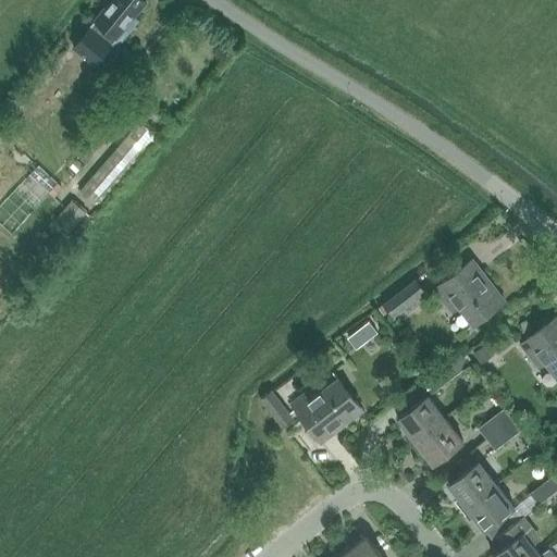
[(91,26),(73,49),(95,66),(113,44),(116,47),(120,42),(130,29),(126,27),(146,2),(143,0),(112,0),(95,22),(91,26)]
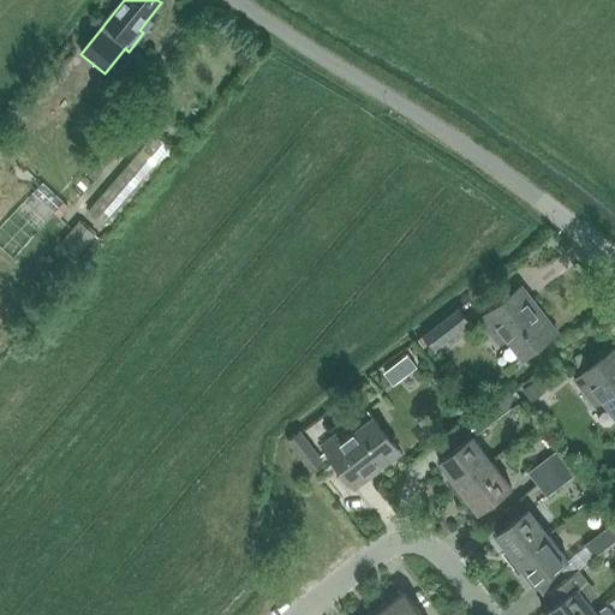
[(94,202),(94,203),(87,210),(103,225),(143,180),(145,184),(162,165),(142,147),(94,202)]
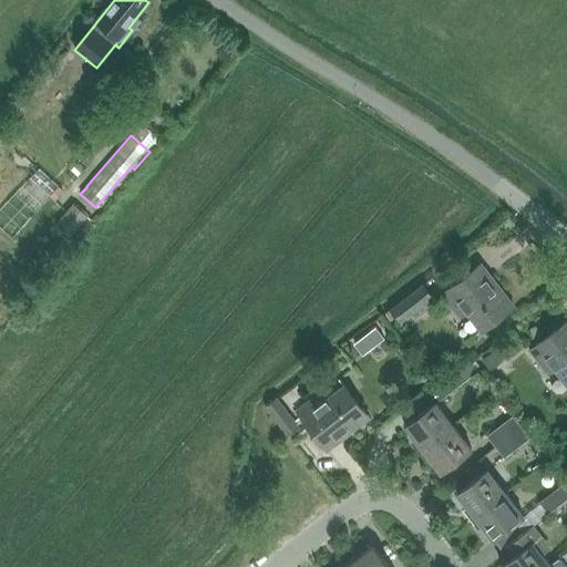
[(481,264),(441,296),(460,319),(466,313),(481,331),(514,306),(481,264)]
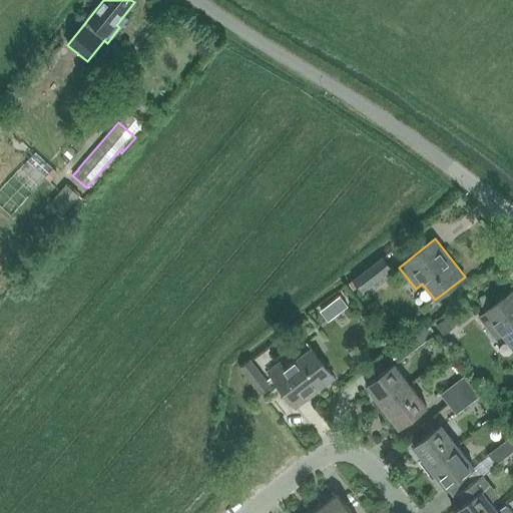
[(353,282),(362,292),(391,269),(382,258),(353,282)]
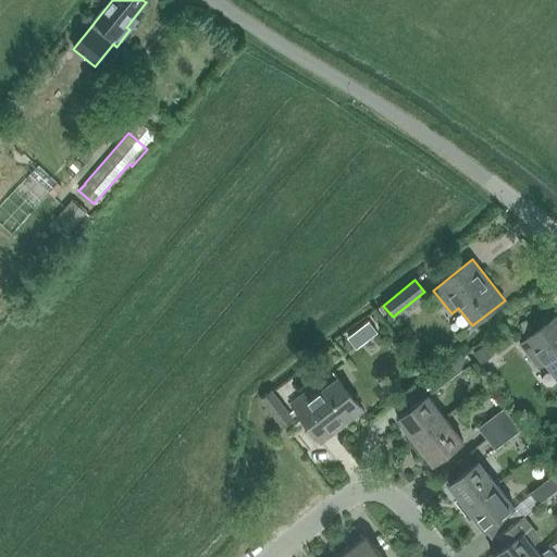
[(556,317),(519,346),(537,370),(544,364),(556,380),(556,317)]
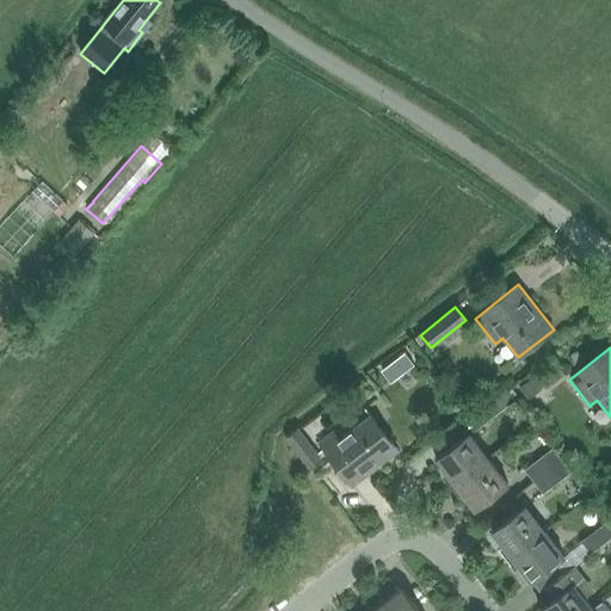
[(405,352),(382,370),(392,381),(413,364),(405,352)]
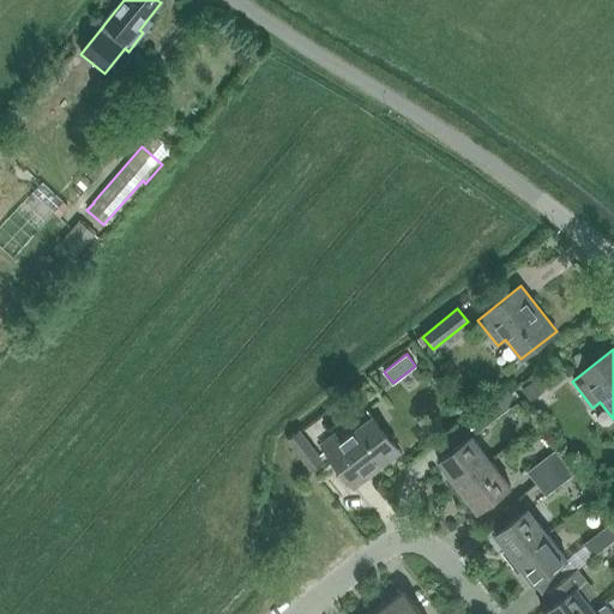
[(521,389),(530,401),(545,387),(535,377),(521,389)]
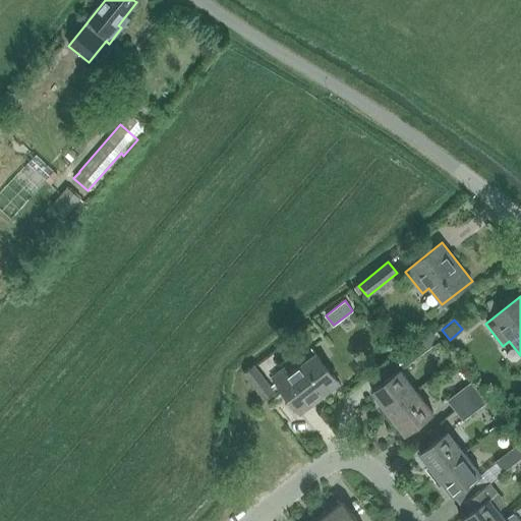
[(431,331),(403,352),(411,362),(439,341),(431,331)]
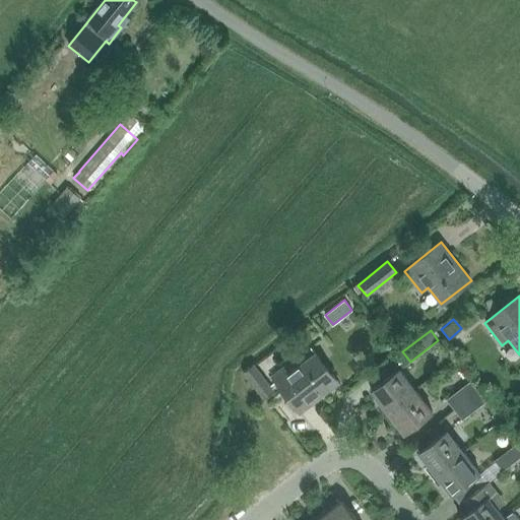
[(271,376),(289,399),(300,412),(338,383),(315,352),(298,366),(293,360),(271,376)]
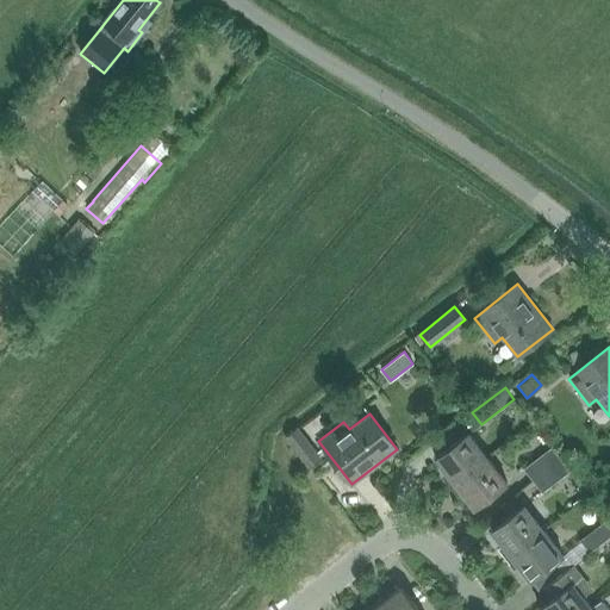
[(282,434),(309,466),(319,458),(297,428),(282,434)]
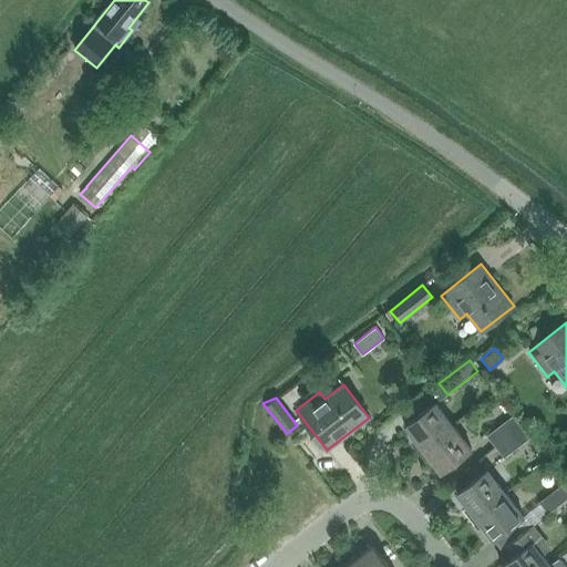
[(413,442),(421,451),(454,425),(436,402),(405,425),(416,440),(413,442)]
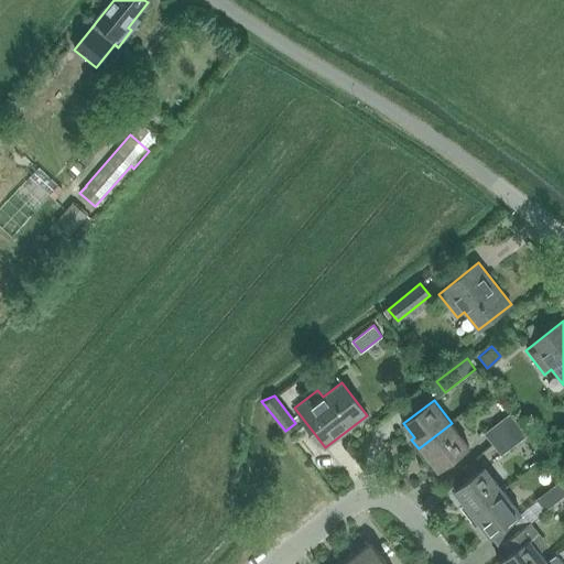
[(485,433),(494,444),(520,424),(511,412),(485,433)]
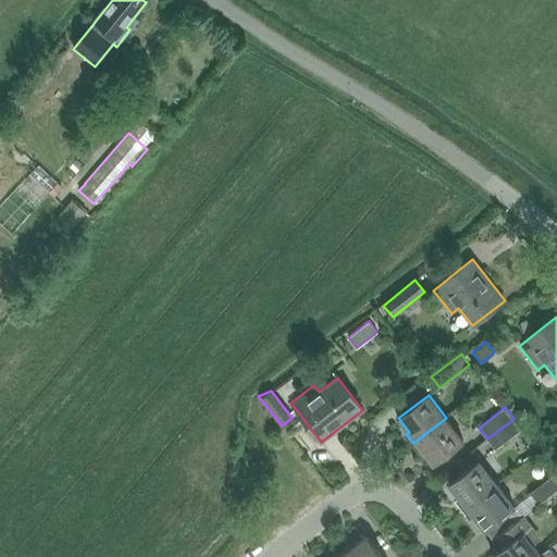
[(446,418),(413,443),(420,453),(423,450),(433,463),(462,441),(446,418)]
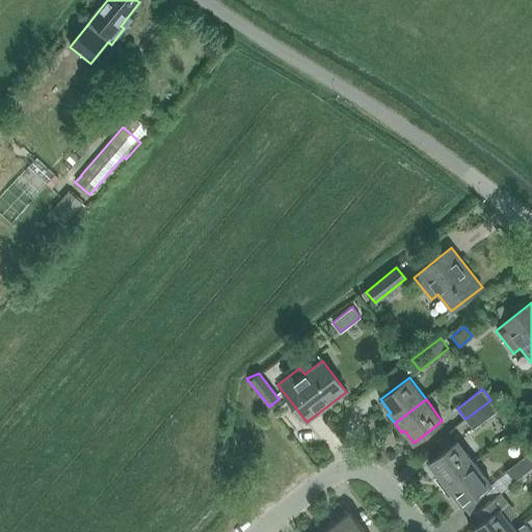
[(490,400),(466,419),(473,429),(498,409),(490,400)]
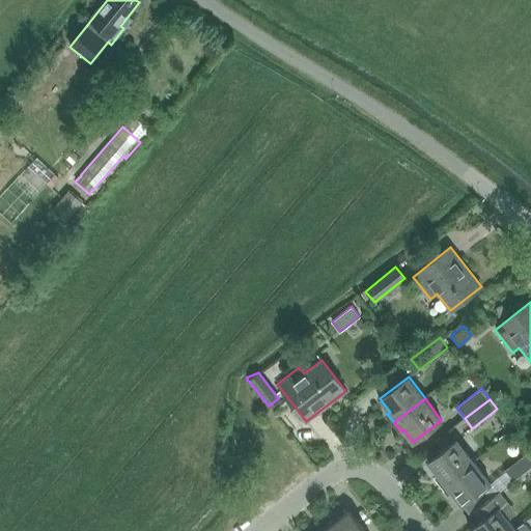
[(436,476),(442,484),(473,460),(457,440),(428,462),(438,474),(436,476)]
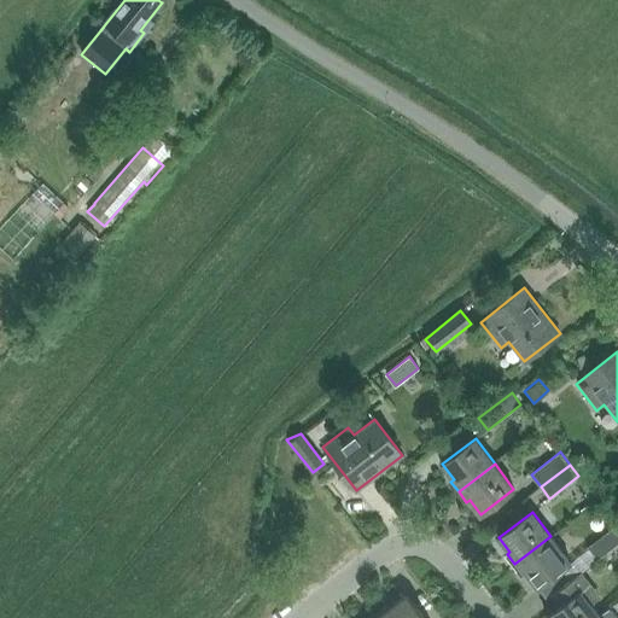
[(587,547),(596,560),(617,542),(617,528),(617,525),(587,547)]
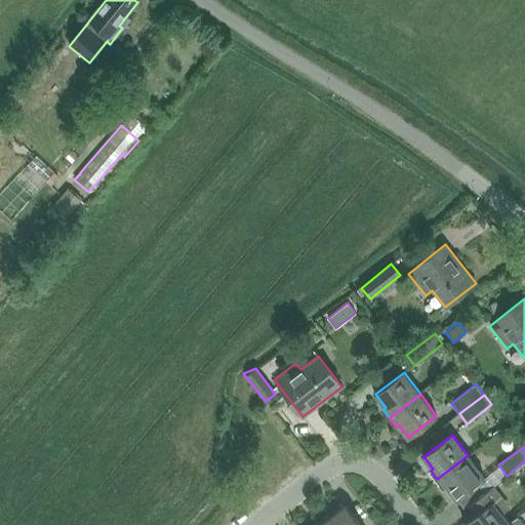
[(468,455),(437,479),(444,488),(446,486),(456,498),(485,478),(468,455)]
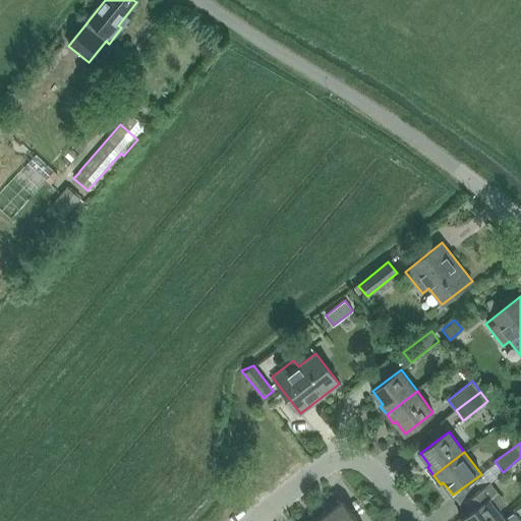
[(471,512),(462,519),(462,520),(504,520),(506,520),(499,510),(489,499),(497,494),(488,483),(478,490),(463,503),(471,512)]
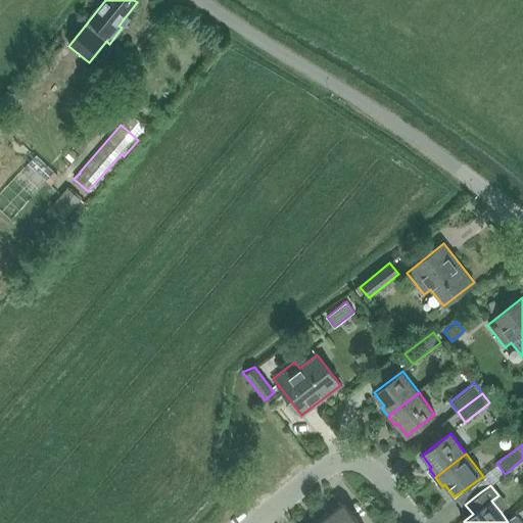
[(329,511),(320,518),(324,522),(359,522),(343,503),(331,513),(329,511)]
